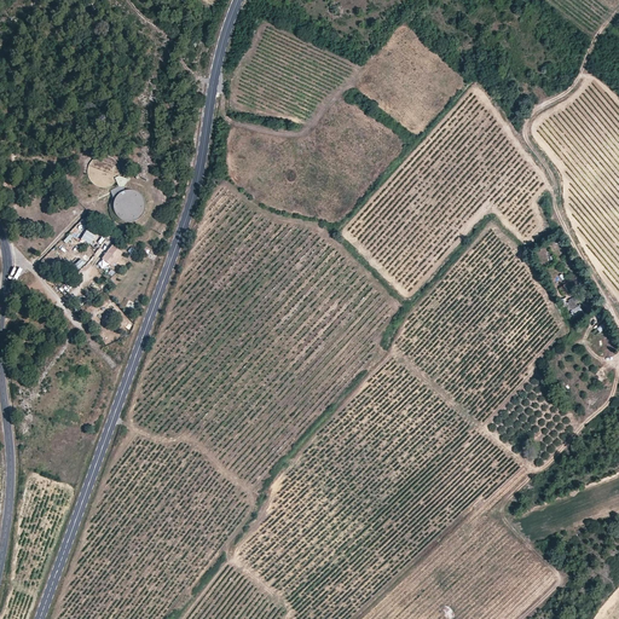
[(117,179),(119,174),(119,169),(116,165),(113,161),(109,158),(104,157),(98,158),(94,161),(91,163),(88,168),(87,173),(88,178),(90,183),(93,186),(98,189),(103,189),(108,189),(113,186),(116,183),(117,179)]
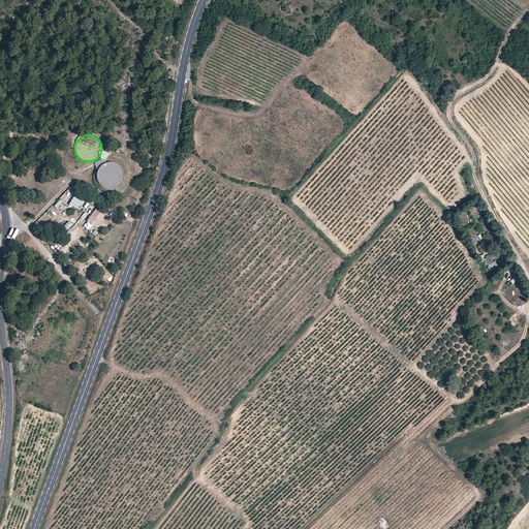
[(105,154),(100,153),(99,156),(101,161),(95,164),(98,173),(99,170),(100,168),(102,167),(104,165),(107,157),(105,154)]
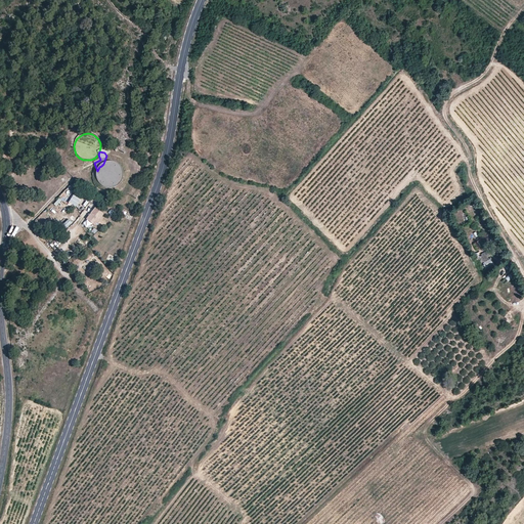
[(123,178),(123,176),(123,174),(122,171),(121,169),(120,167),(119,166),(117,165),(115,164),(112,163),(110,163),(107,163),(105,163),(103,164),(101,166),(99,167),(98,169),(97,171),(96,173),(96,176),(96,178),(97,180),(98,182),(99,184),(101,185),(103,187),(105,188),(107,188),(110,189),(112,188),(114,188),(116,187),(118,186),(120,184),(121,182),(122,180),(123,178)]
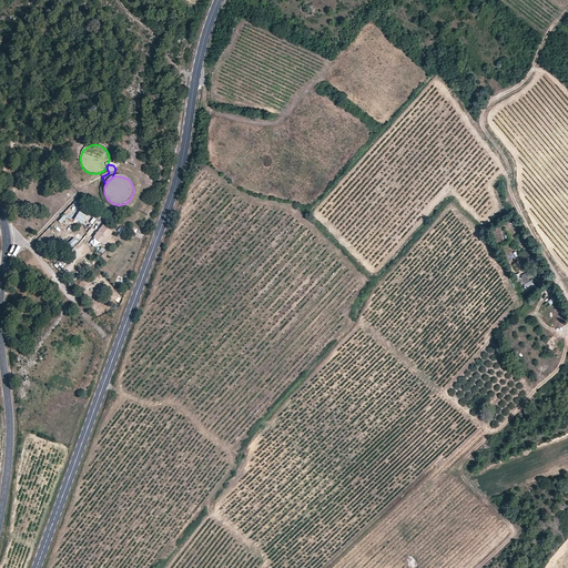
[(81,209),(74,219),(83,224),(89,213),(81,209)]
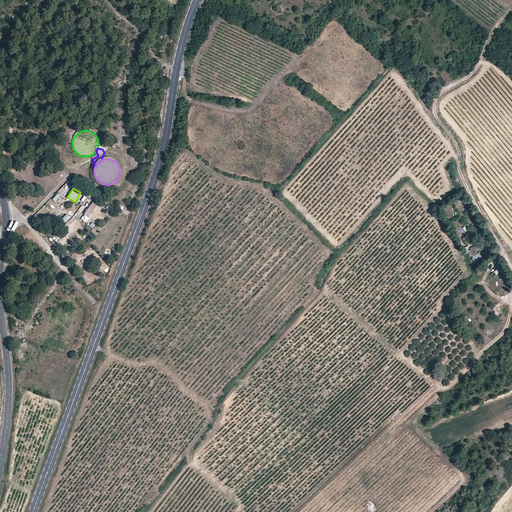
[(80,192),(75,202),(78,204),(84,194),(80,192)]
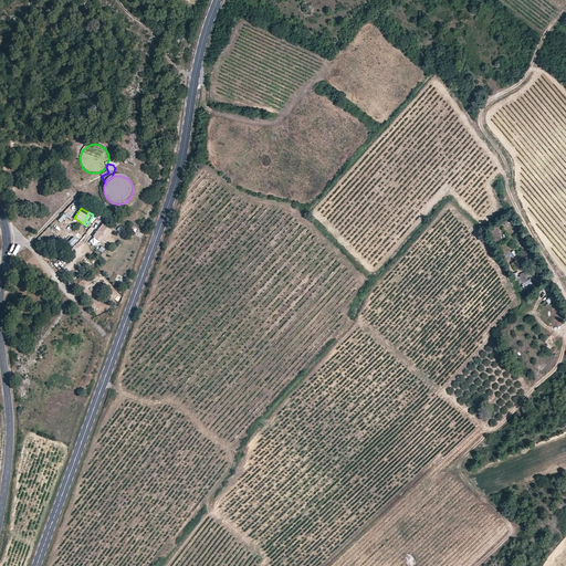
[(63,224),(66,217),(62,215),(58,222),(63,224)]
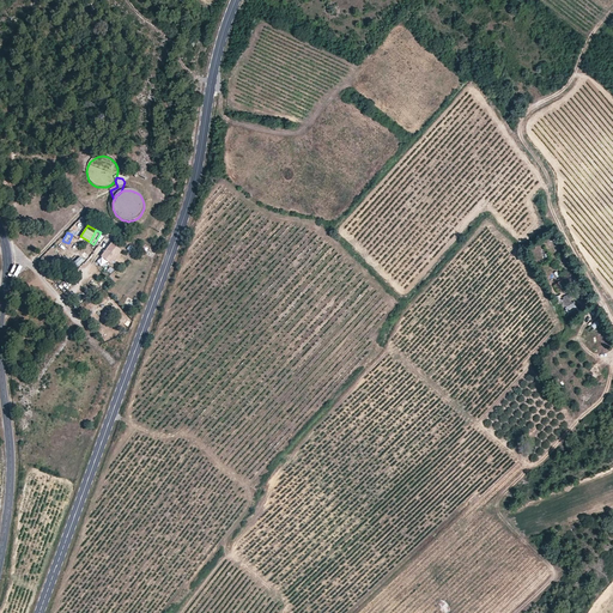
[(108,263),(111,266),(121,252),(110,244),(101,256),(105,260),(103,263),(105,266),(108,263)]
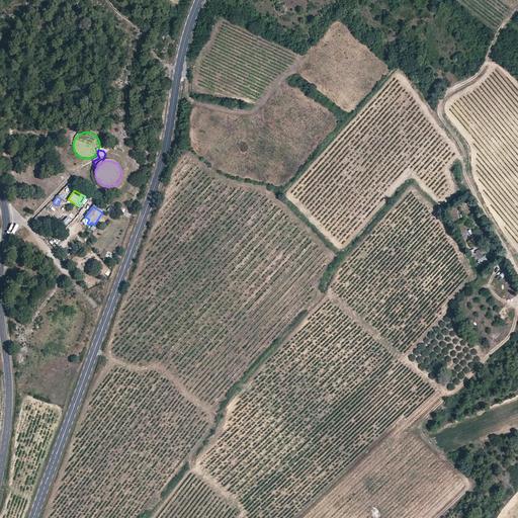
[(36,216),(39,220),(48,214),(46,210),(36,216)]
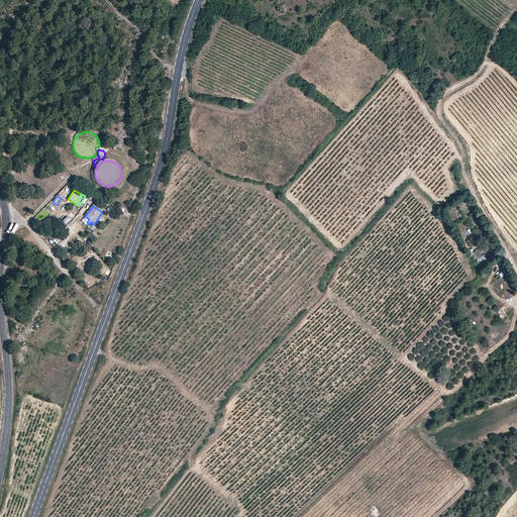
[(65,225),(71,221),(68,216),(62,221),(65,225)]
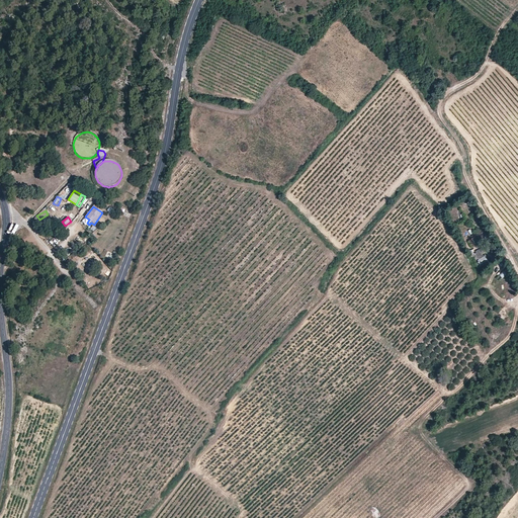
[(55,248),(59,244),(54,239),(50,243),(55,248)]
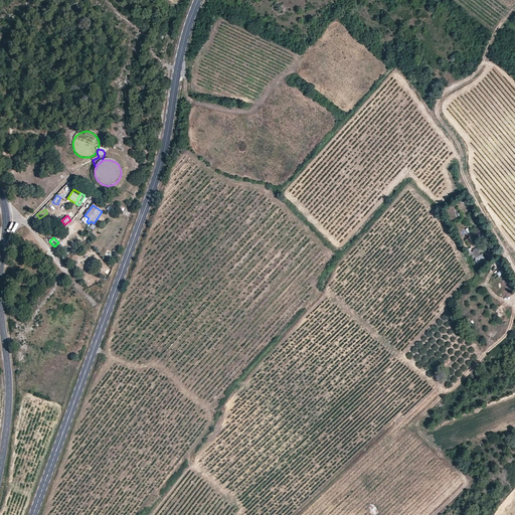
[(470,237),(464,240),(468,246),(474,243),(470,237)]
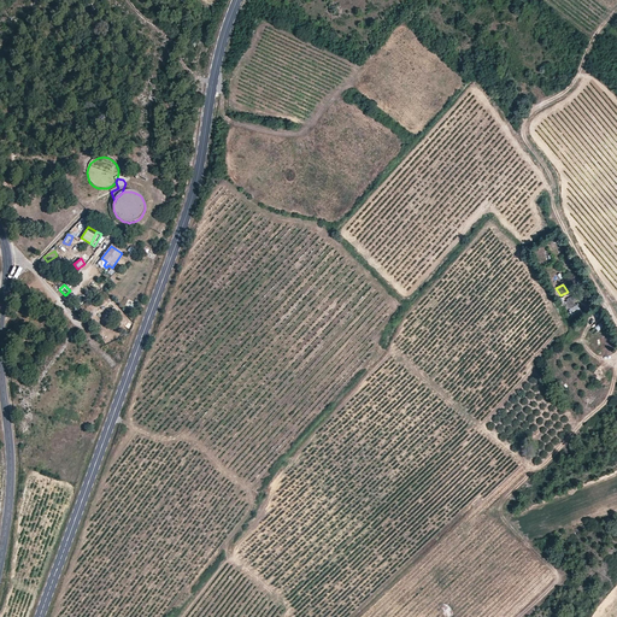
[(112,301),(101,307),(109,319),(119,313),(112,301)]
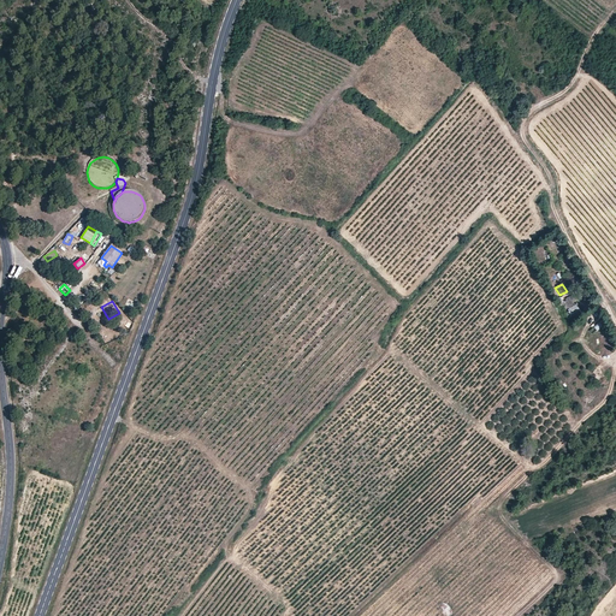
[(574,319),(582,313),(576,304),(568,311),(574,319)]
